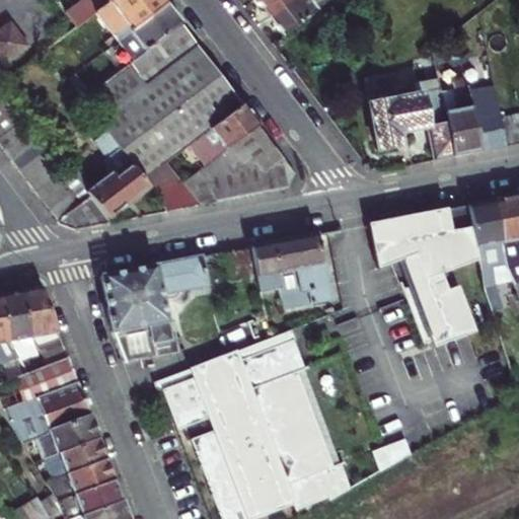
[(84,0),(70,11),(82,26),(109,5),(116,0),(84,0)]
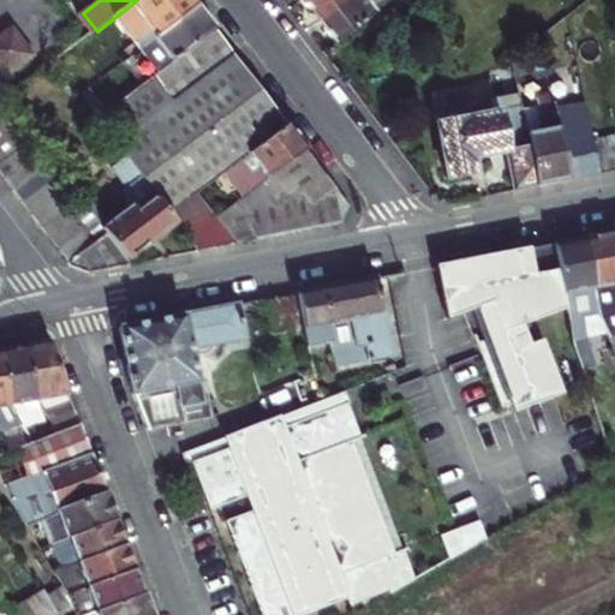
[(192,0),(137,0),(130,6),(155,40),(197,6),(192,0)]
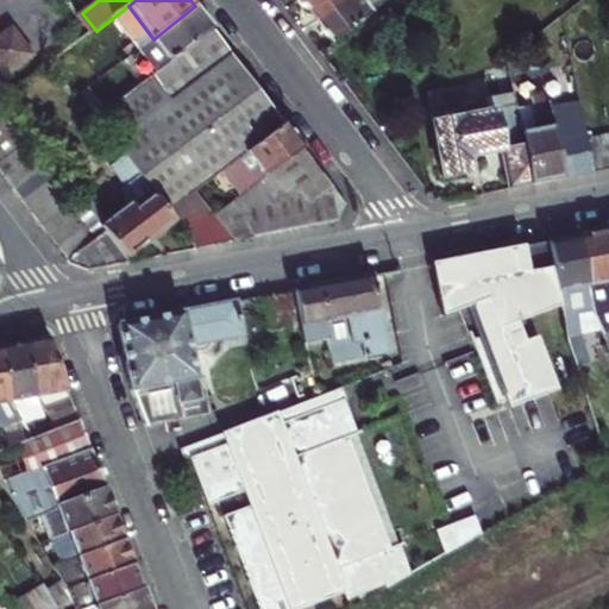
[(302,0),(301,1),(316,23),(336,8),(332,2),(336,0),(302,0)]
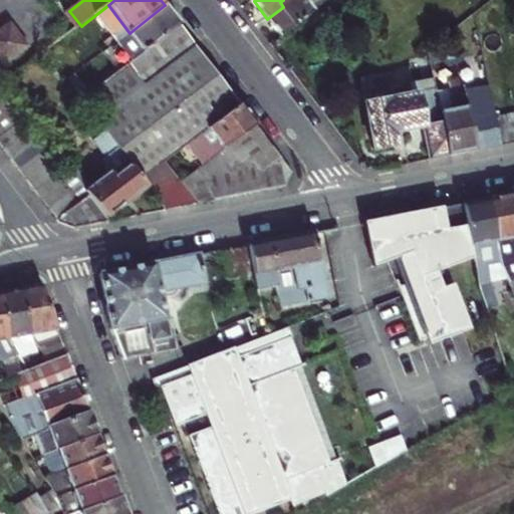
[(267,19),(280,36),(327,0),(283,0),(280,2),(283,7),(267,19)]
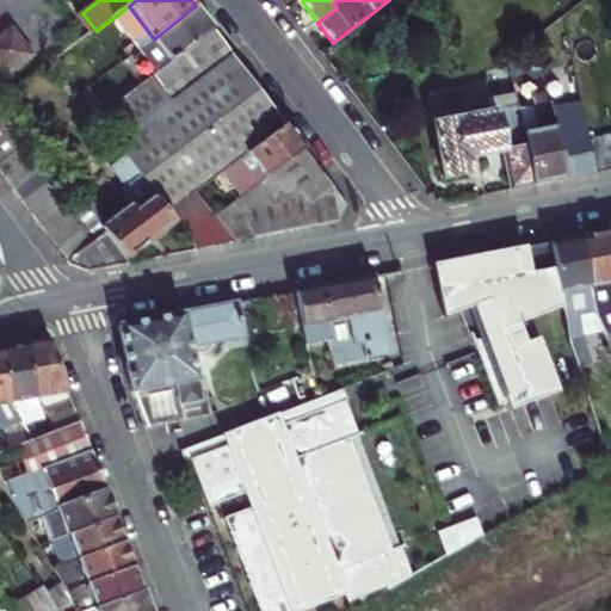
[(196,6),(154,39),(173,65),(215,31),(196,6)]
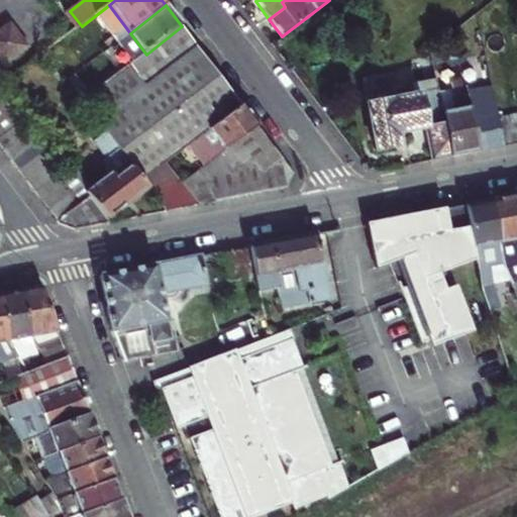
[(149,189),(173,173),(167,164),(190,145),(242,106),(182,26),(146,55),(106,86),(84,103),(98,122),(149,189)]
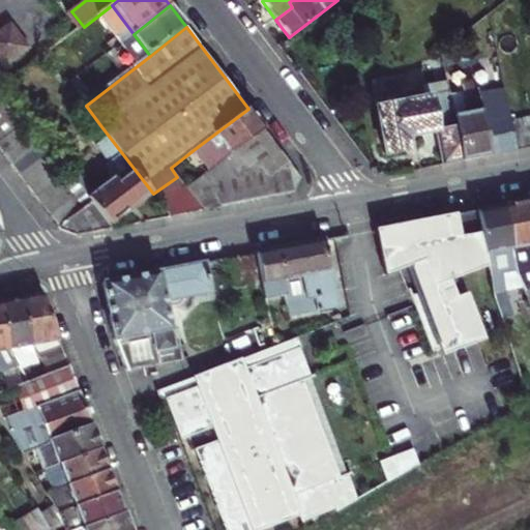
[(9,30),(0,37),(0,62),(4,68),(26,52),(9,30)]
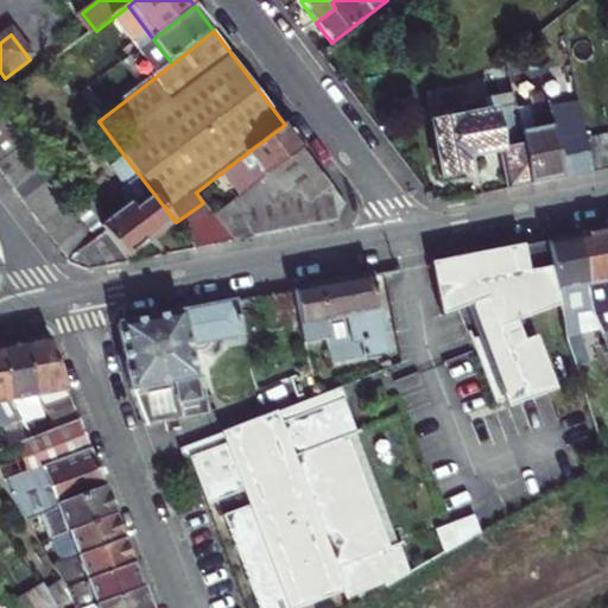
[(558,144),(551,109),(548,96),(530,99),(531,107),(534,134),(520,137),(531,187),(577,177),(571,143),(558,144)]
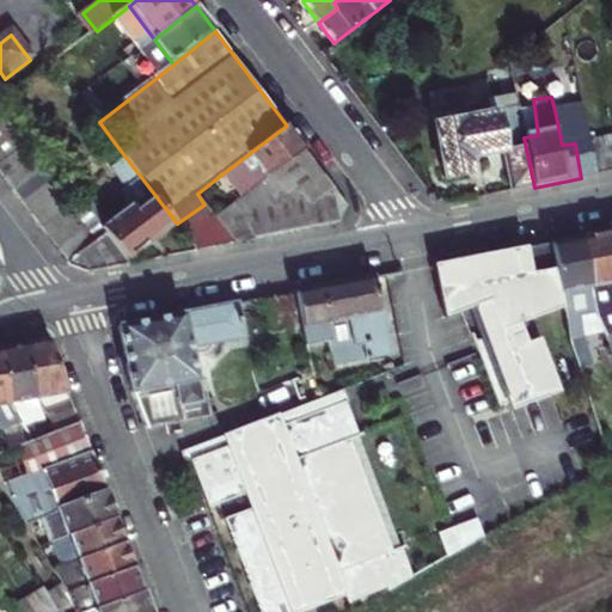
[(534,188),(524,138),(519,110),(516,98),(501,101),(503,114),(463,122),(460,114),(433,120),(445,179),(472,173),(470,160),(503,154),(510,193),(534,188)]
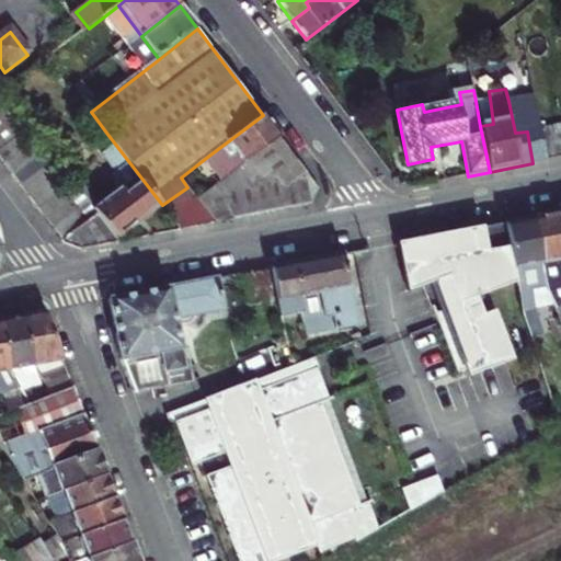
[(534,96),(508,101),(515,133),(527,132),(533,163),(547,161),(540,132),(534,96)]
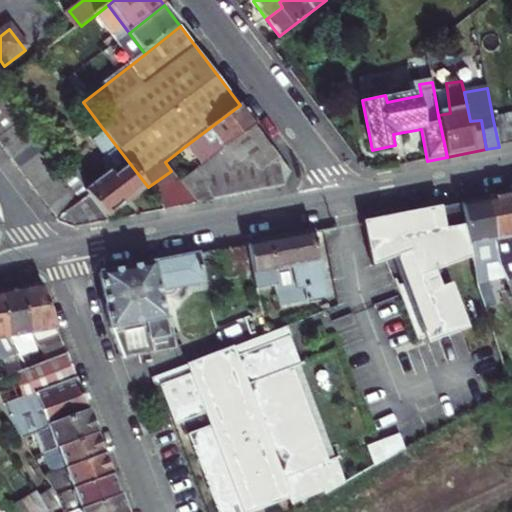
[(447,90),(434,92),(438,115),(450,113),(447,90)]
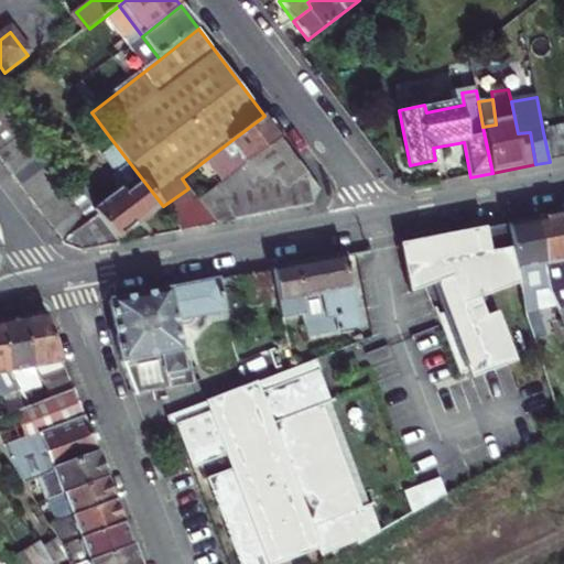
[(7,109),(0,114),(0,132),(15,120),(7,109)]
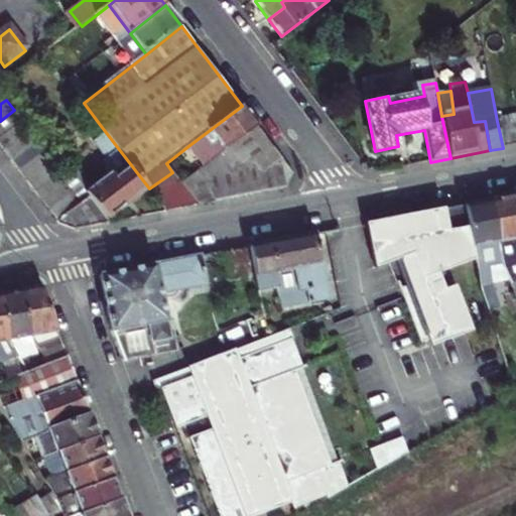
[(189,145),(206,166),(209,164),(218,156),(258,126),(242,106),(189,145)]
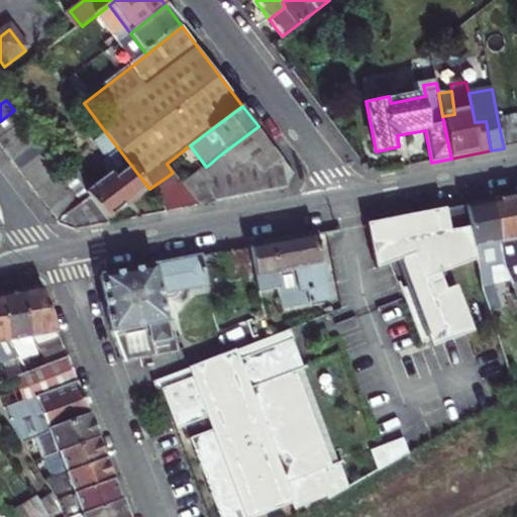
[(516,145),(516,133),(514,118),(498,121),(504,148),(516,145)]
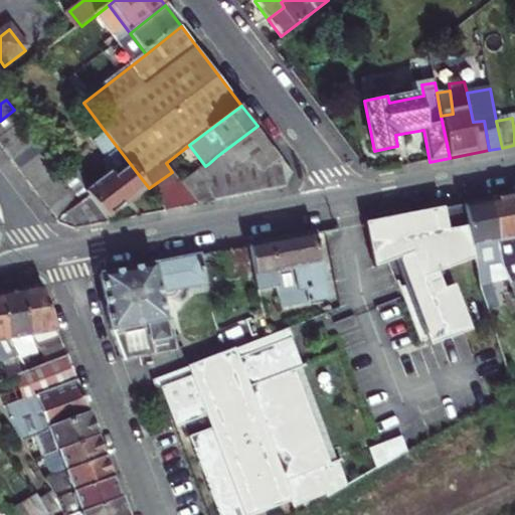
[(91,197),(108,219),(149,188),(98,122),(87,131),(107,158),(102,161),(110,173),(87,191),(91,197)]
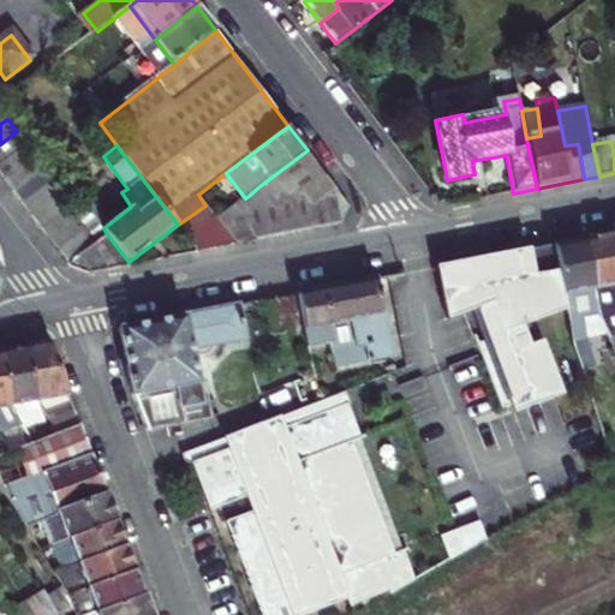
[(260,186),(249,196),(257,242),(270,239),(288,236),(306,232),(328,227),(350,224),(353,210),(338,190),(323,202),(320,204),(315,204),(310,204),(305,203),(300,199),(328,178),(316,162),(308,150),(260,186)]
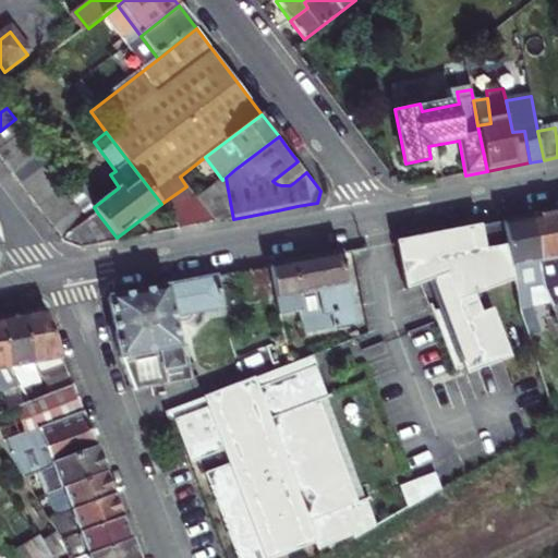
[(14,176),(41,154),(34,143),(5,165),(14,176)]
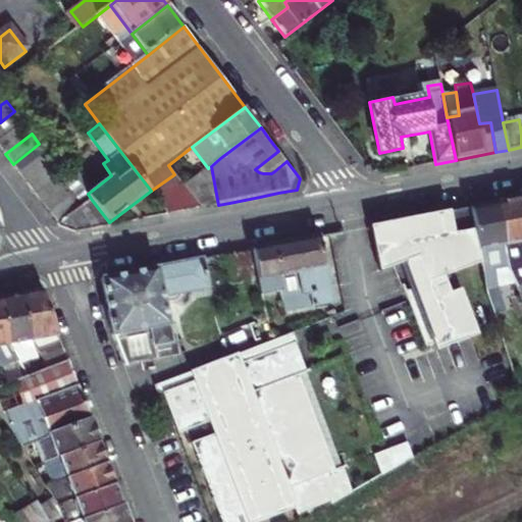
[(13,164),(20,174),(47,154),(39,144),(13,164)]
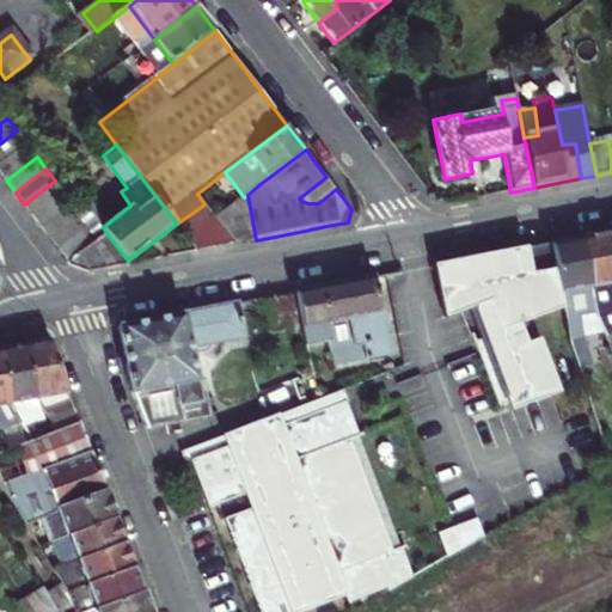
[(299,199),(304,202),(308,203),(313,203),(318,203),(322,201),(336,189),(326,177),(299,199)]
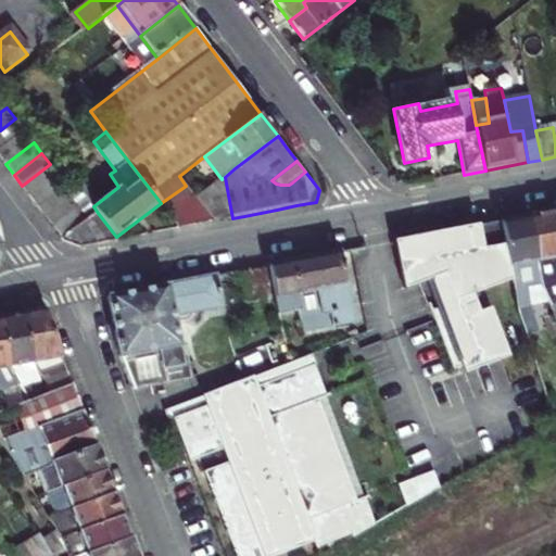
[(29,196),(58,175),(50,164),(22,186),(29,196)]
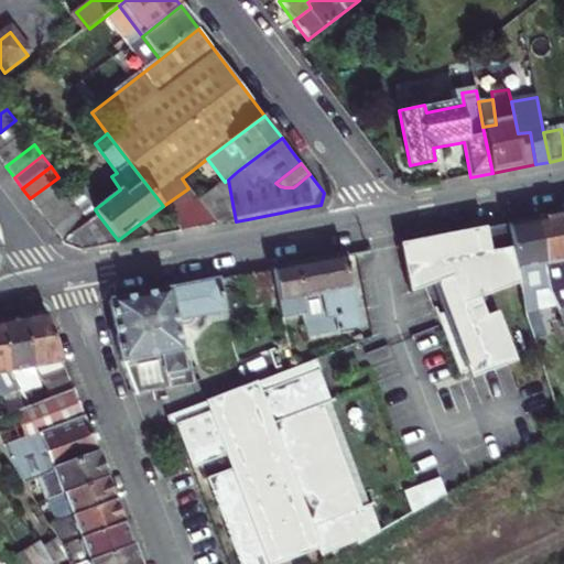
[(67,188),(58,177),(30,198),(39,209),(67,188)]
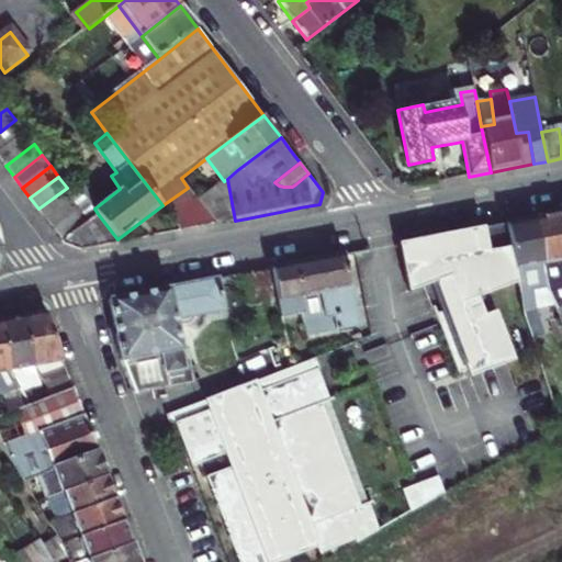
[(215,224),(235,221),(227,179),(224,181),(198,201),(215,224)]
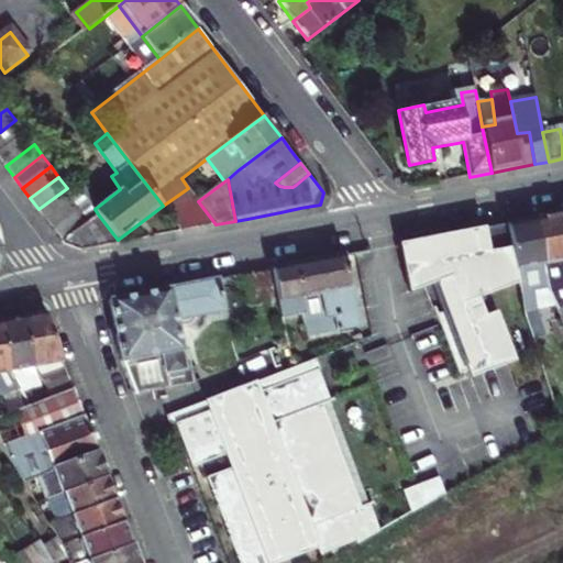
[(46,220),(74,198),(67,188),(39,209),(46,220)]
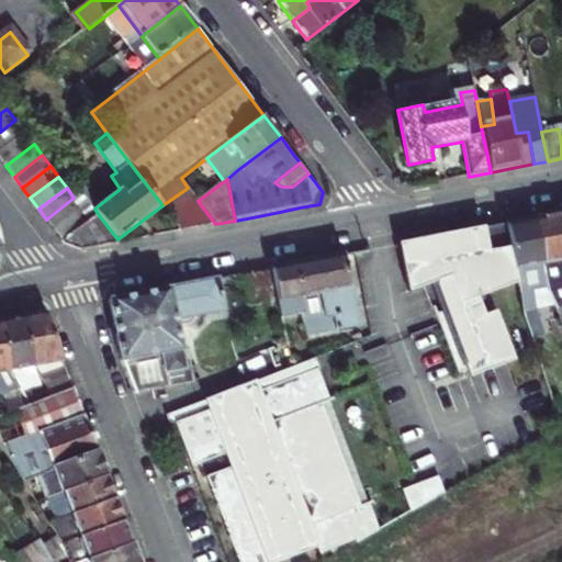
[(182,231),(215,224),(198,201),(188,188),(163,205),(182,231)]
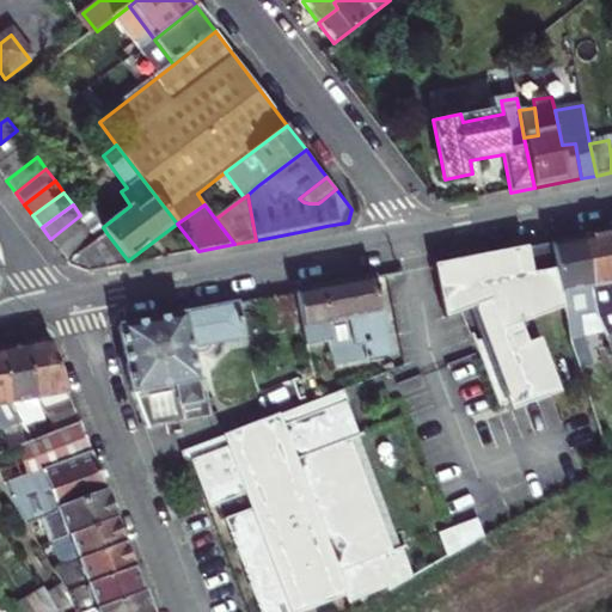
[(50,239),(60,251),(90,227),(80,215),(50,239)]
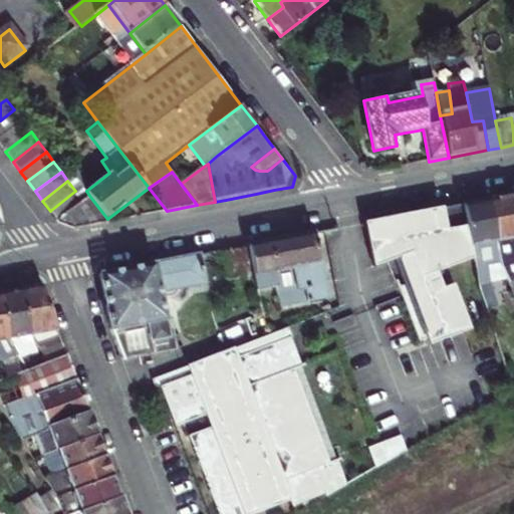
[(75,191),(50,211),(58,221),(83,202),(75,191)]
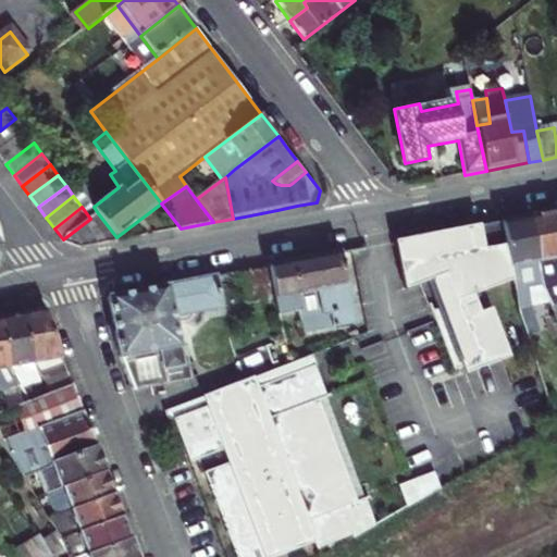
[(98,213),(90,219),(63,239),(64,242),(81,248),(119,240),(116,237),(98,213)]
